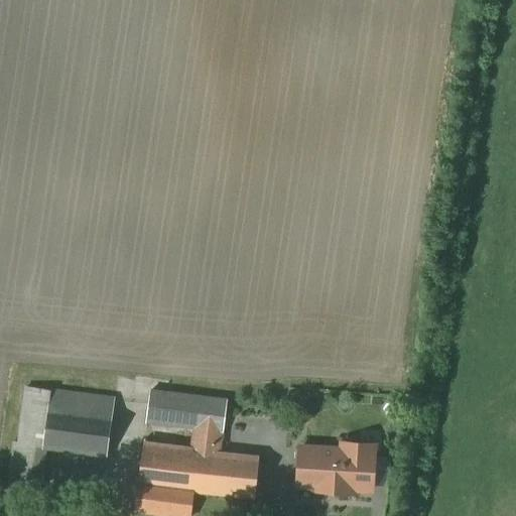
[(51,391),(27,388),(19,443),(15,443),(9,486),(32,489),(38,446),(43,446),(51,391)]
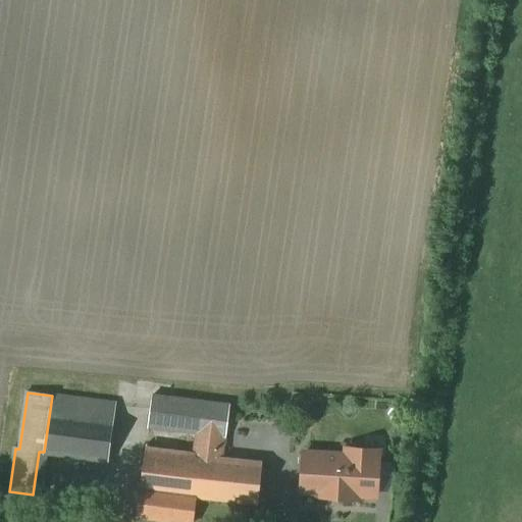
[(186,456),(187,454),(146,449),(141,488),(197,497),(198,497),(210,498),(215,458),(223,459),(229,405),(153,395),(149,427),(197,433),(193,457),(186,456)]
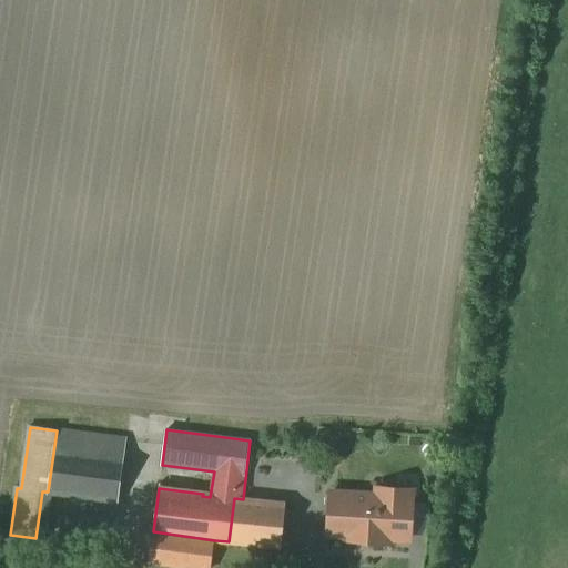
[(127,439),(57,430),(48,492),(119,501),(127,439)]
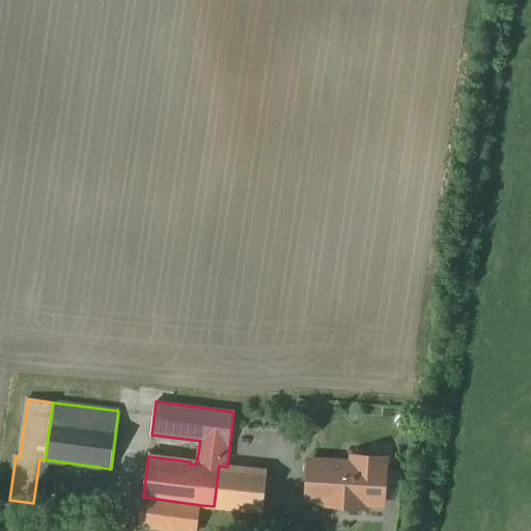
[(353,464),(309,460),(307,499),(308,500),(308,498),(326,499),(326,505),(338,505),(338,504),(345,504),(345,506),(364,507),(364,501),(382,502),(382,504),(384,504),(386,457),(354,455),(353,464)]
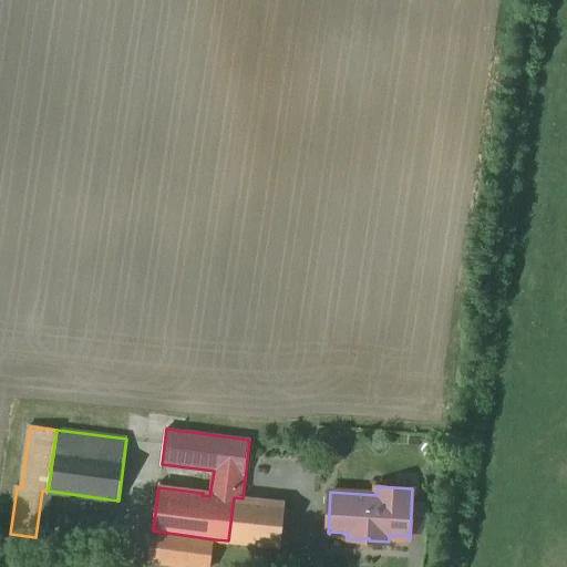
[(243,498),(234,497),(228,540),(281,546),(285,503),(243,498)]
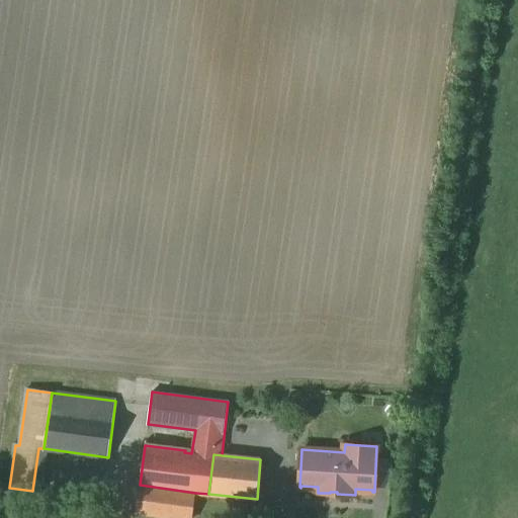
[(140,485),(136,512),(181,517),(192,517),(195,493),(140,485)]
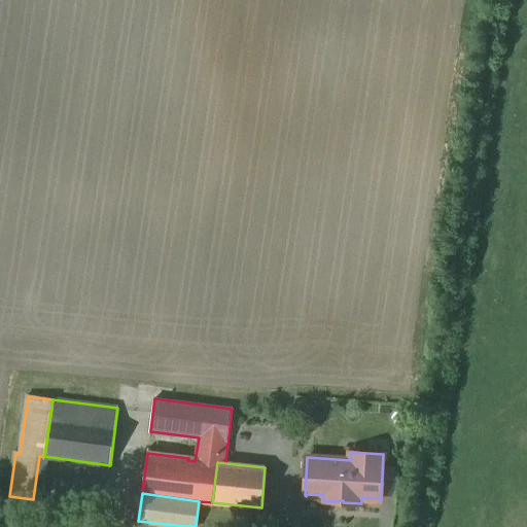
All buildings are outlined.
